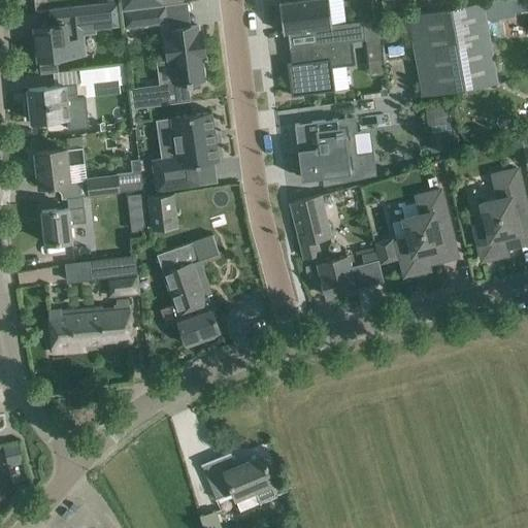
[(160,0),(123,0),(125,9),(161,4),(160,0)]
